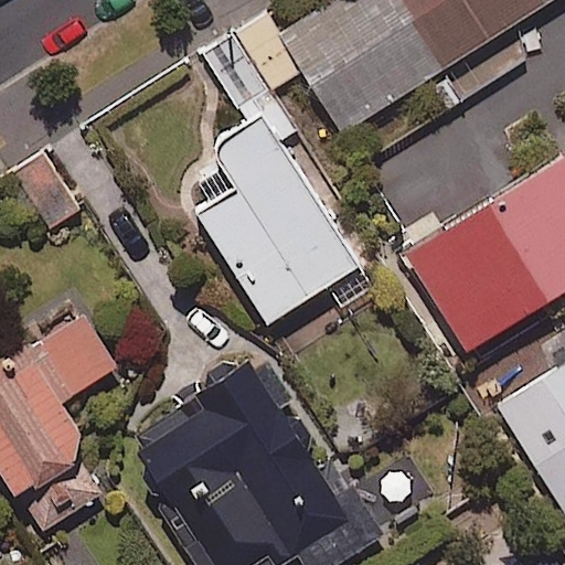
[(564,0),(345,0),(283,41),(265,14),(232,35),(269,94),(292,80),(332,142),(370,119),(388,148),(530,59),(511,29),(556,0),(564,0)]
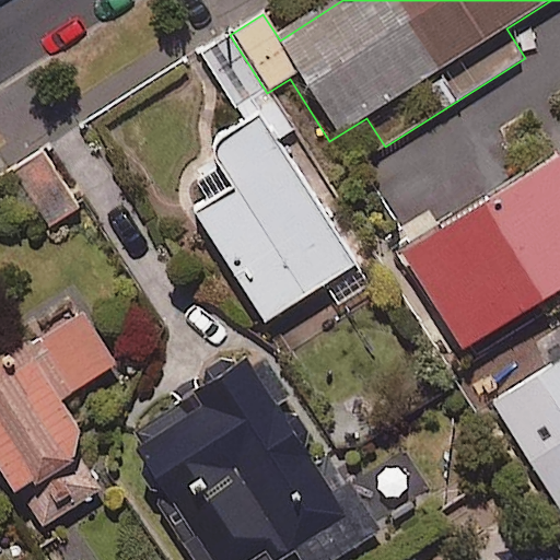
[(265,324),(356,268),(263,118),(212,149),(238,193),(199,217),(265,324)]
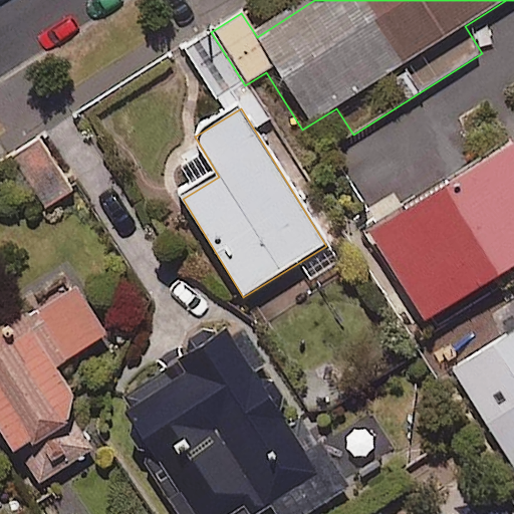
[(74,191),(45,140),(19,155),(48,206),(74,191)]
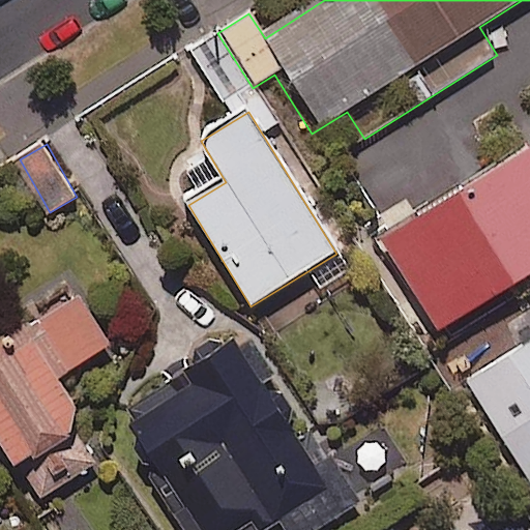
[(529,274),(529,149),(379,243),(436,334),(529,274)]
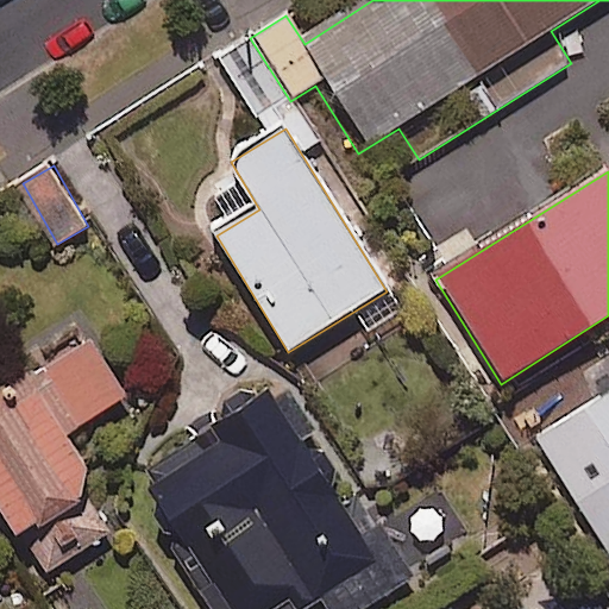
[(0,397),(0,493),(51,572),(90,547),(71,518),(113,490),(75,432),(131,395),(94,337),(0,397)]
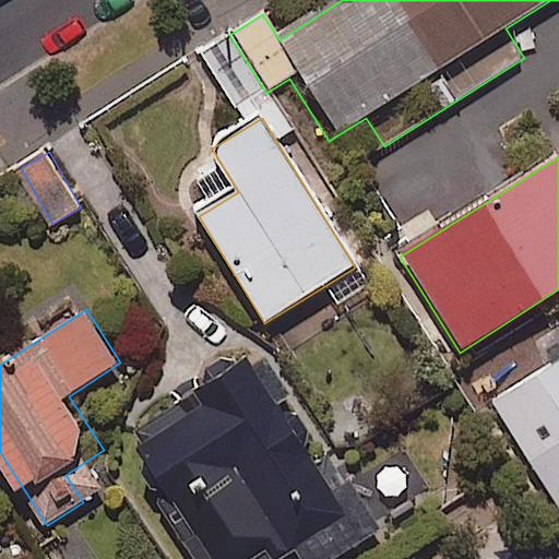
[(558,342),(473,396),(554,524),(558,520),(558,342)]
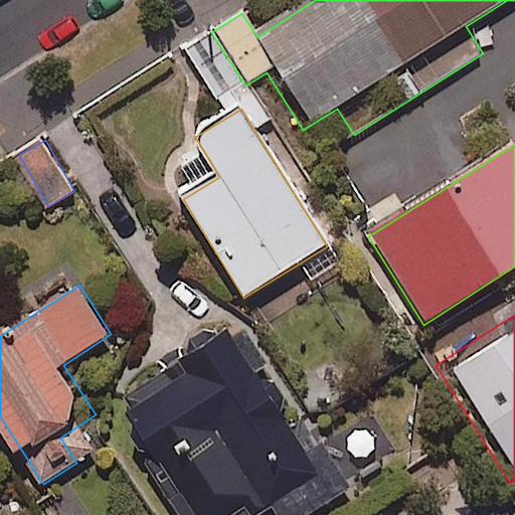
[(275,363),(249,324),(130,402),(203,514),(267,514),(279,508),(283,514),(313,514),(358,486),(329,442),(317,450),(265,370),(275,363)]
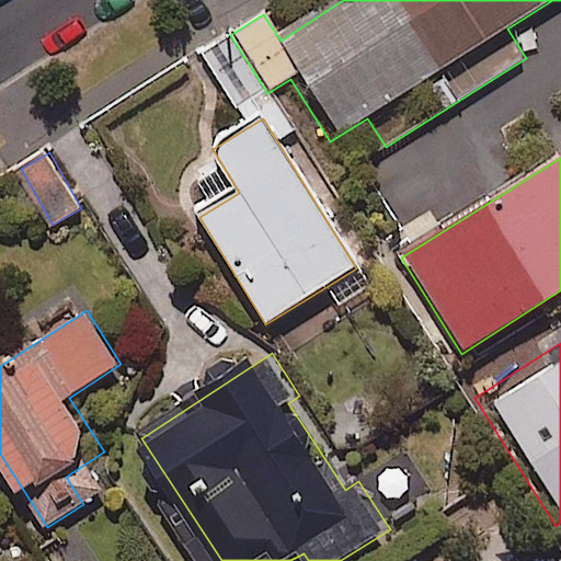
All buildings are outlined.
